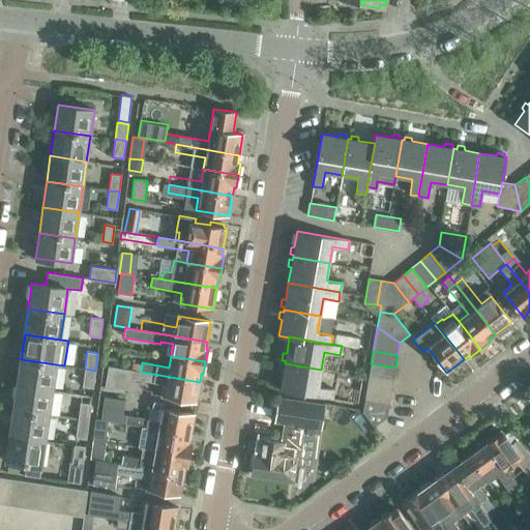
[(56,364),(21,359),(17,385),(53,390),(56,364)]
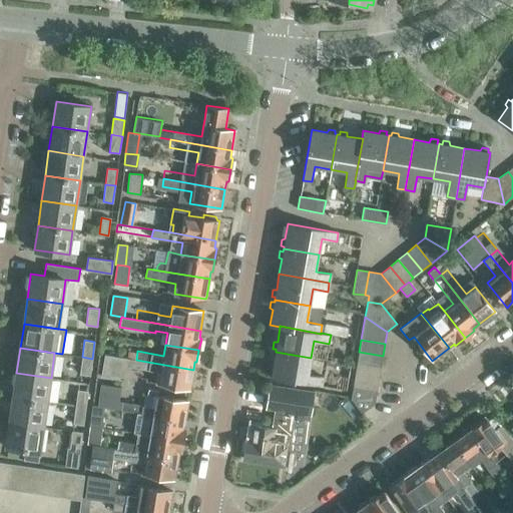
[(136,360),(137,351),(129,350),(127,358),(136,360)]
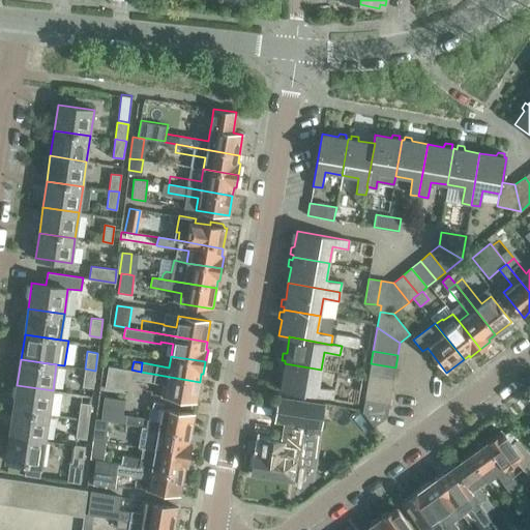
[(318,386),(321,370),(285,363),(285,365),(281,365),(280,372),(283,374),(281,389),(332,399),(334,389),(318,386)]
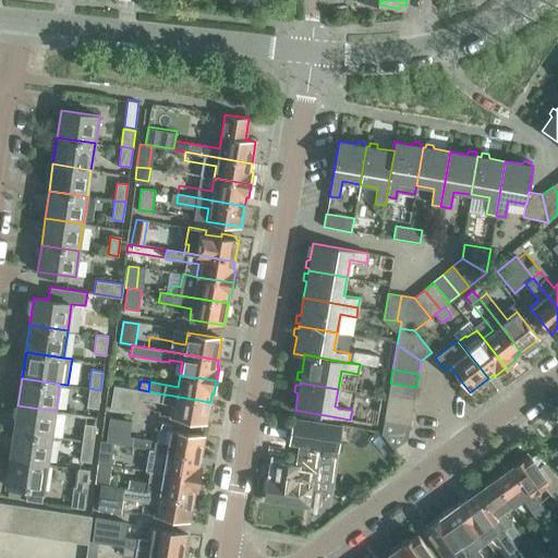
[(414,400),(416,387),(390,383),(388,396),(414,400)]
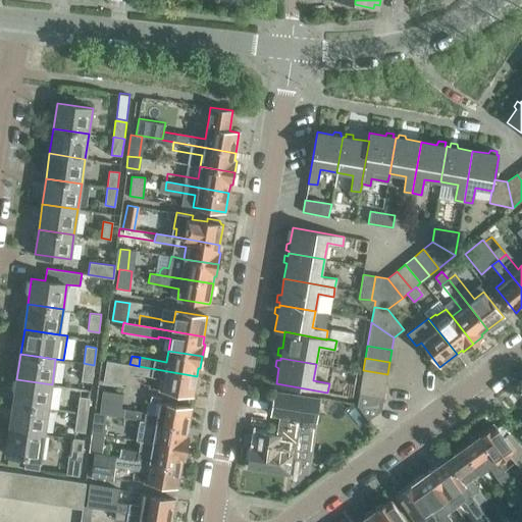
[(199,377),(197,377),(197,376),(139,366),(129,364),(106,360),(103,383),(122,386),(125,372),(140,374),(163,378),(161,390),(194,396),(195,386),(198,386),(199,377)]
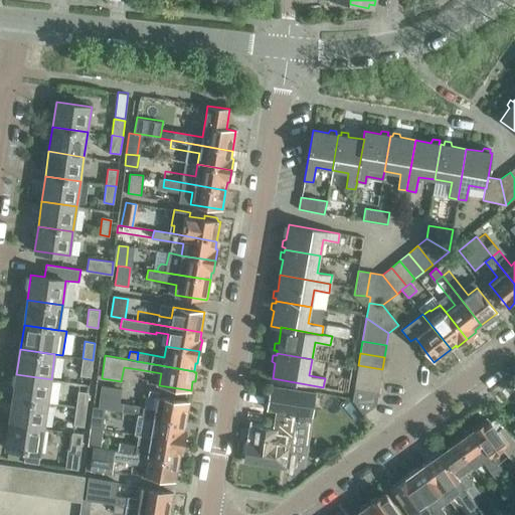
[(82,358),(80,376),(91,377),(93,360),(82,358)]
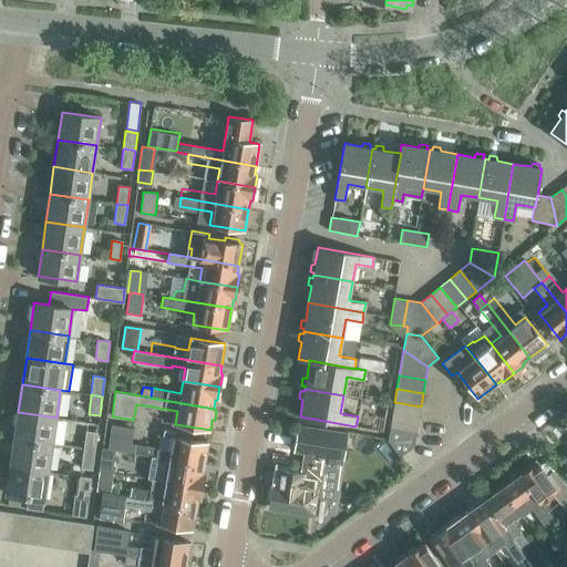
[(421,406),(394,402),(392,415),(419,420),(421,406)]
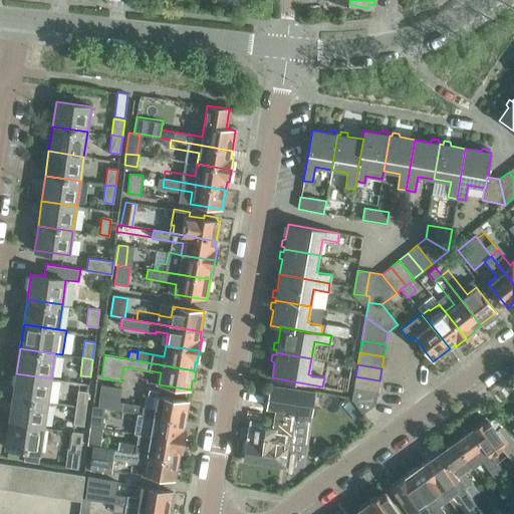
[(324,377),(322,387),(346,391),(348,376),(325,372),(324,377)]
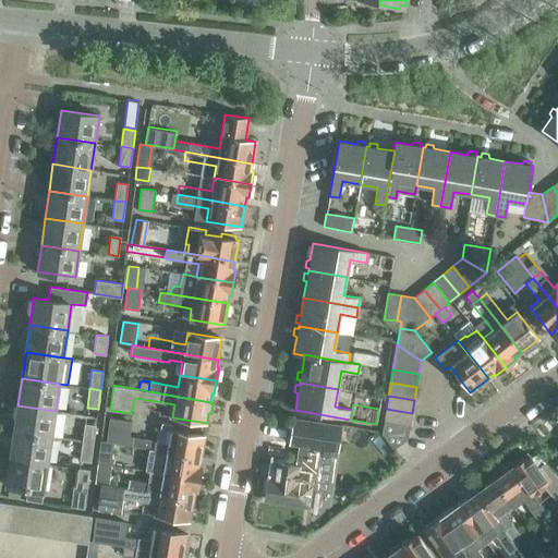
[(17,405),(14,432),(51,438),(56,411),(17,405)]
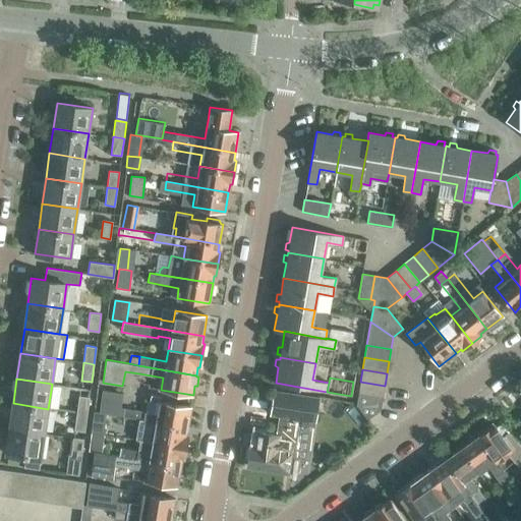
[(360,382),(358,393),(383,397),(385,386),(360,382)]
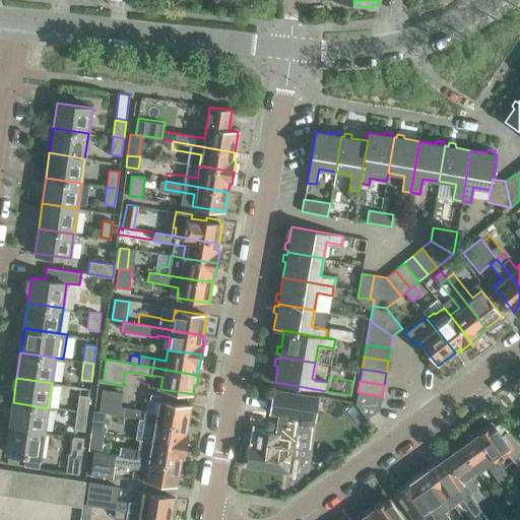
[(250,447),(247,465),(289,470),(293,456),(309,458),(317,395),(273,389),(269,413),(278,415),(275,434),(259,431),(256,448),(250,447)]
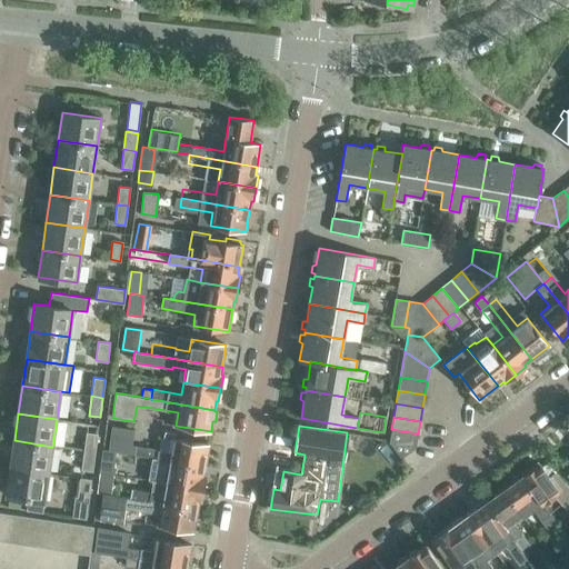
[(209,445),(173,439),(171,451),(131,445),(135,430),(111,427),(108,450),(118,452),(151,458),(205,467),(209,445)]
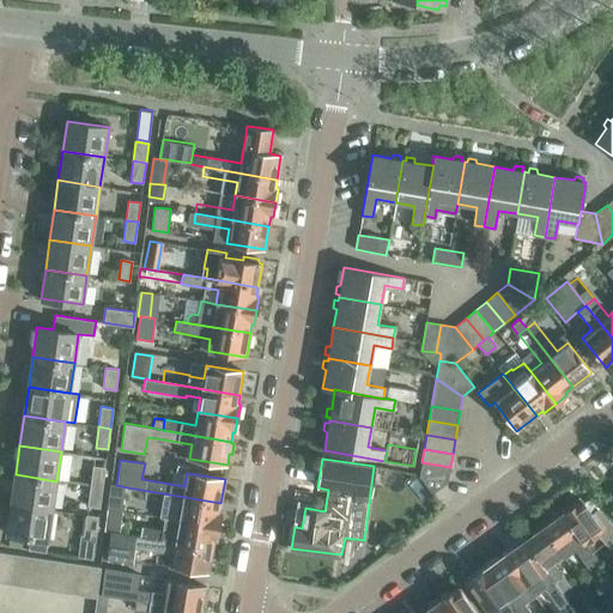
[(432,493),(448,481),(450,467),(422,462),(419,477),(432,493)]
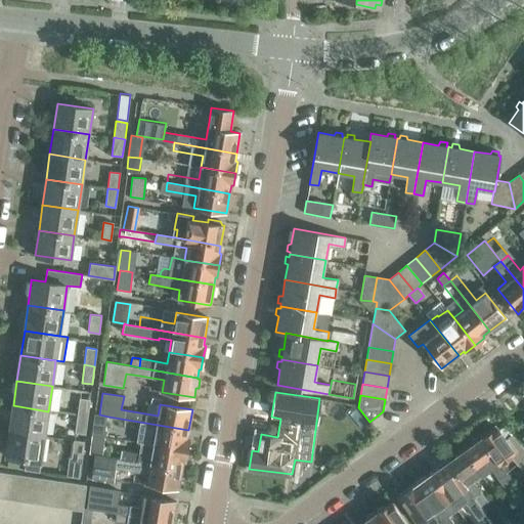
[(79,398),(77,416),(87,417),(89,400),(79,398)]
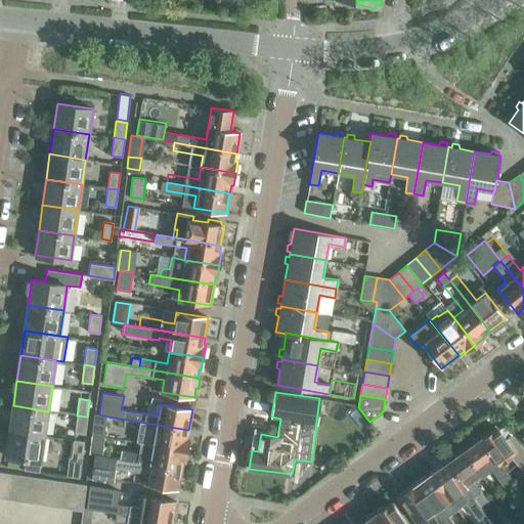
[(13,405),(9,431),(44,436),(48,411),(13,405)]
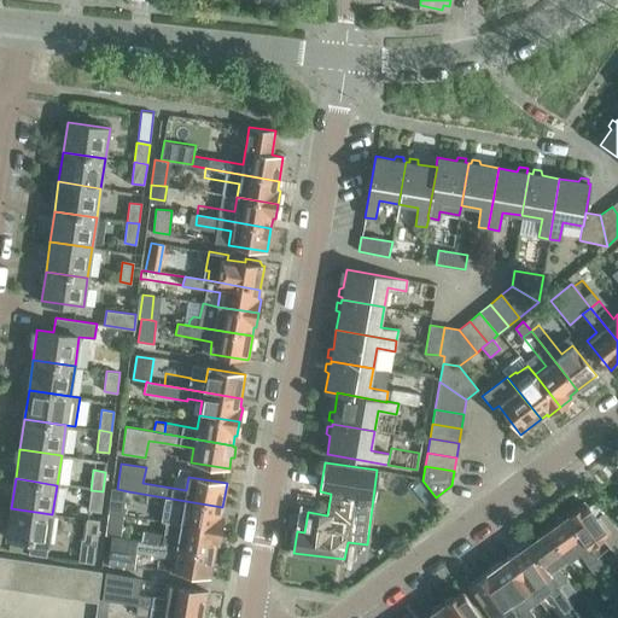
[(114,489),(110,512),(126,514),(128,491),(117,489),(114,489)]
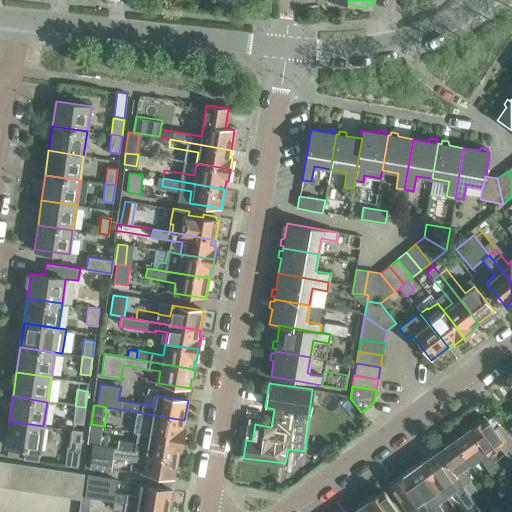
[(73,422),(83,423),(85,407),(75,406),(73,422)]
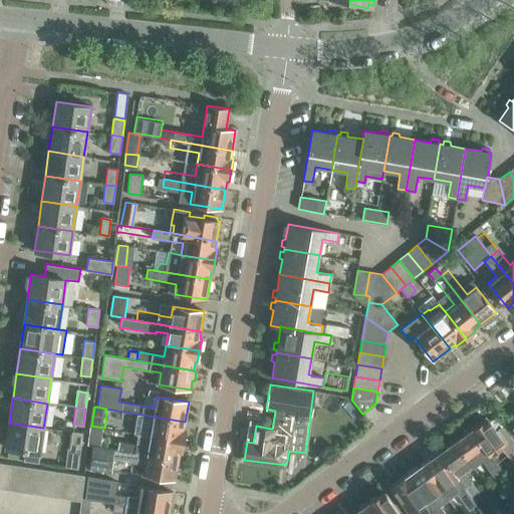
[(138,434),(184,442),(186,430),(184,430),(185,422),(137,414),(134,433),(138,434)]
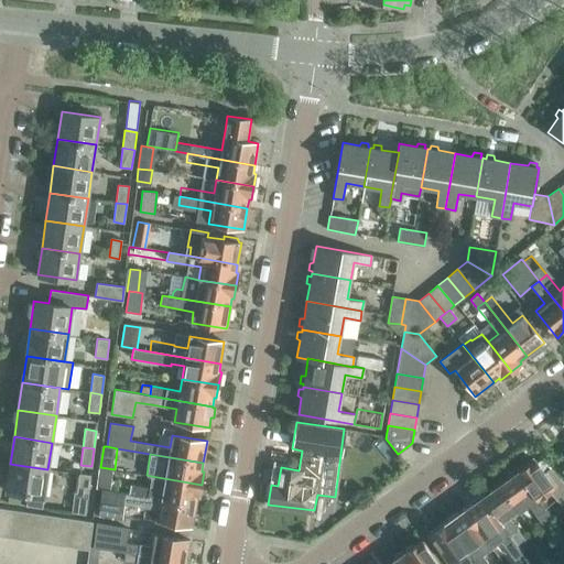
[(528,465),(527,463),(514,470),(535,499),(546,491),(563,510),(563,483),(550,468),(544,473),(534,459),(528,465)]
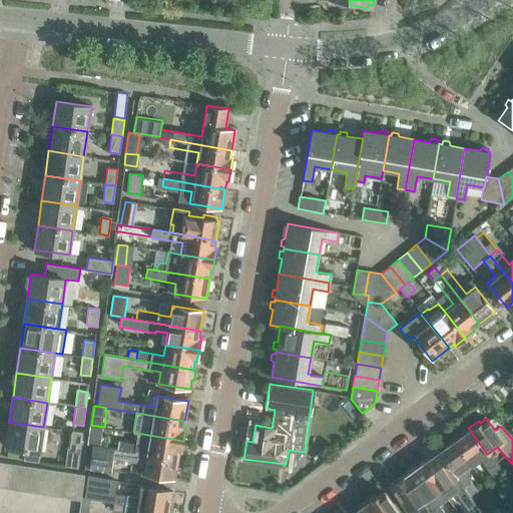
[(38,462),(43,427),(9,422),(5,447),(25,450),(24,460),(38,462)]
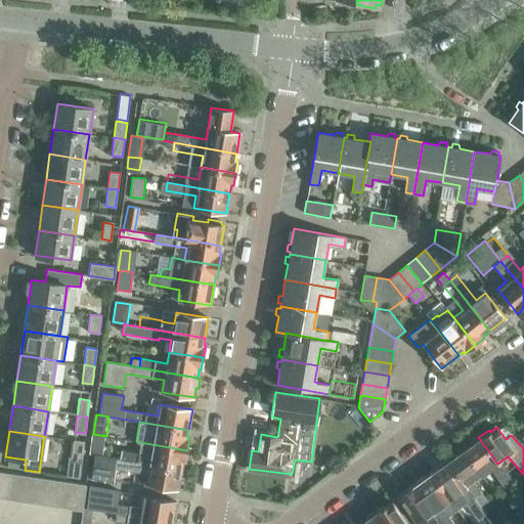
[(103,456),(106,436),(93,434),(91,454),(95,454),(103,456)]
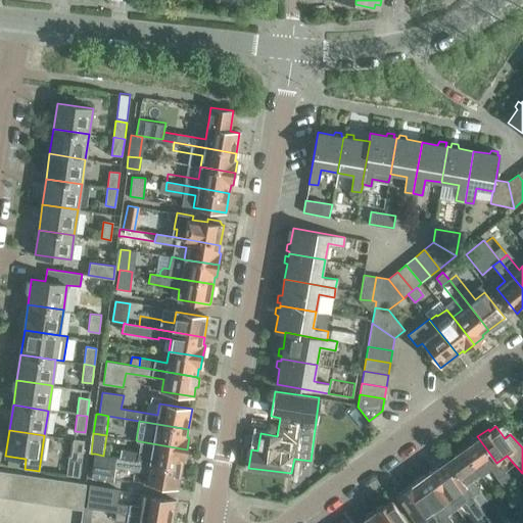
[(463,449),(481,475),(489,468),(504,487),(511,483),(496,463),(477,436),(468,443),(469,445),(463,449)]
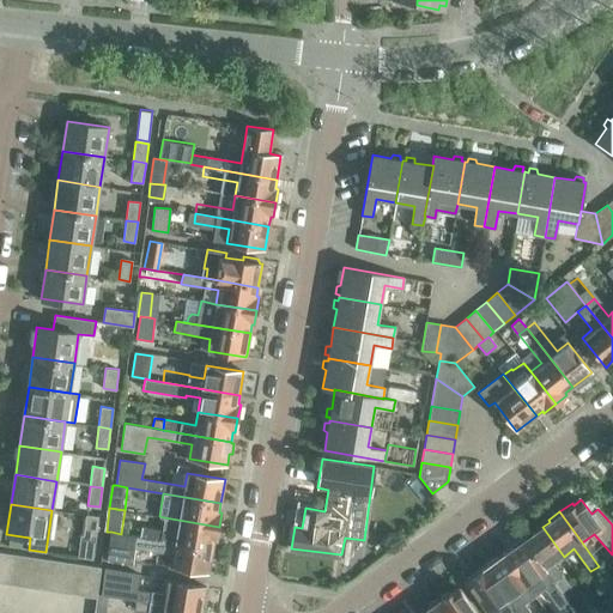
[(92,558),(95,536),(97,517),(86,515),(83,535),(80,534),(77,557),(92,558)]
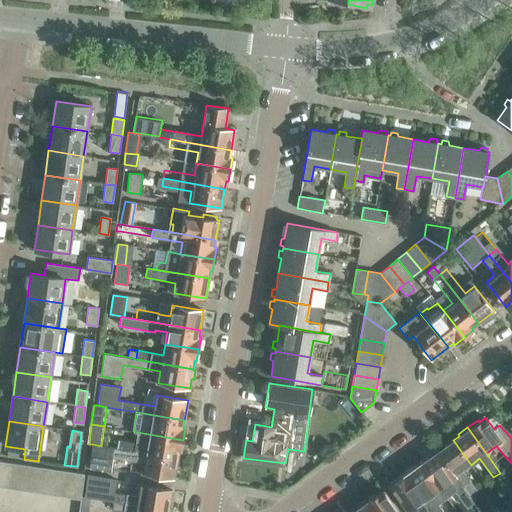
[(117,448),(177,459),(179,451),(181,451),(183,440),(137,432),(135,443),(118,440),(117,448)]
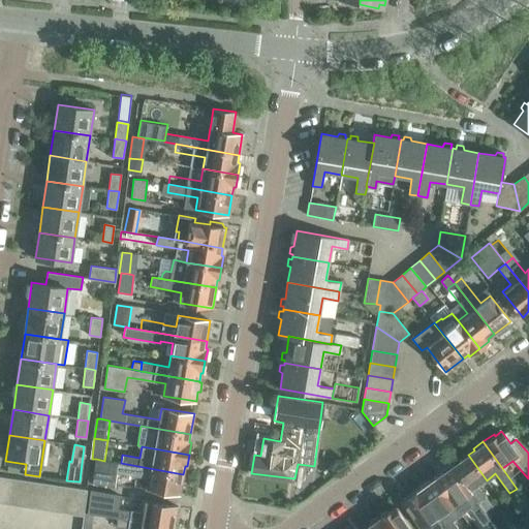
[(477,486),(487,480),(468,455),(462,459),(461,457),(450,465),(484,511),(492,506),(477,486)]
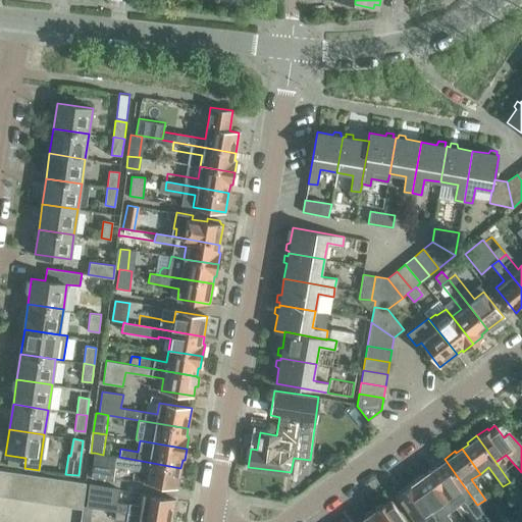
[(145,482),(177,487),(180,468),(119,457),(103,455),(95,453),(91,477),(113,481),(115,466),(147,471),(145,482)]
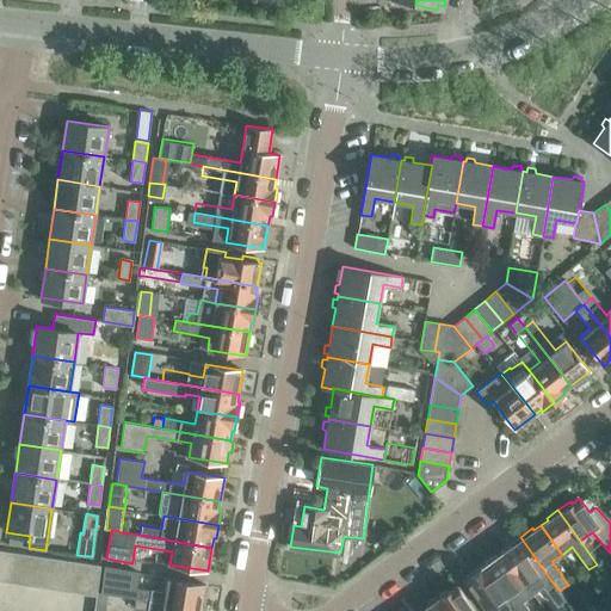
[(511,548),(504,553),(524,581),(532,593),(543,586),(555,603),(563,597),(560,592),(559,591),(520,537),(508,545),(511,548)]
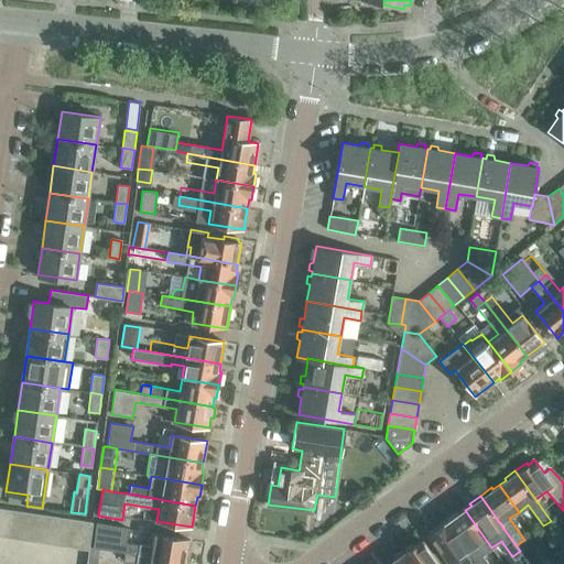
[(13,510),(0,508),(0,510),(0,535),(10,538),(13,510)]
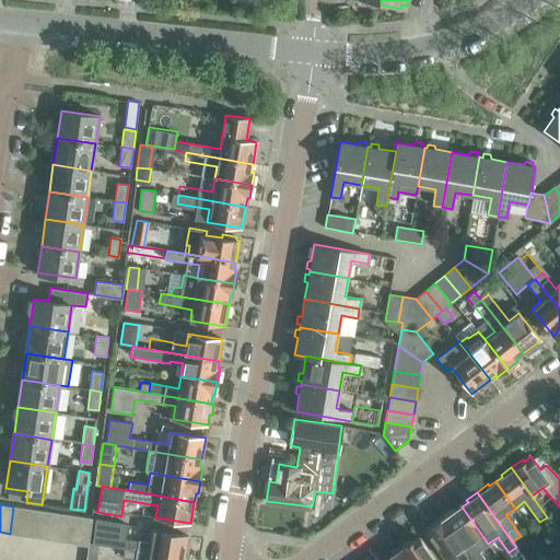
[(23,536),(26,509),(13,506),(10,534),(23,536)]
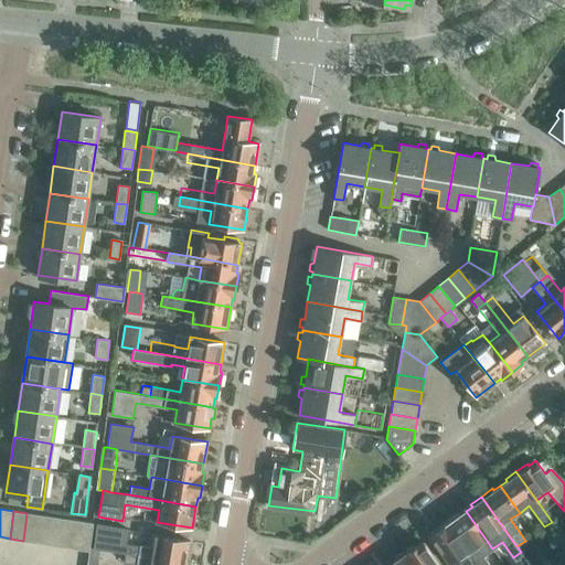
[(457,513),(446,521),(477,564),(490,564),(476,544),(484,537),(466,511),(459,515),(457,513)]
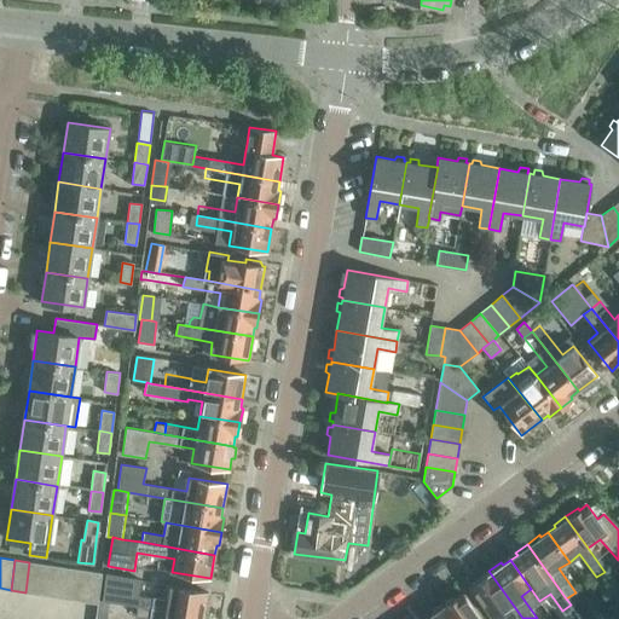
[(44,565),(29,562),(25,593),(40,595),(44,565)]
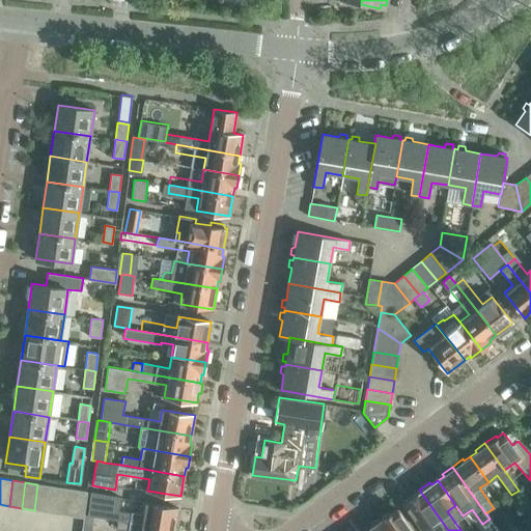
[(47,512),(50,485),(37,484),(34,510),(47,512)]
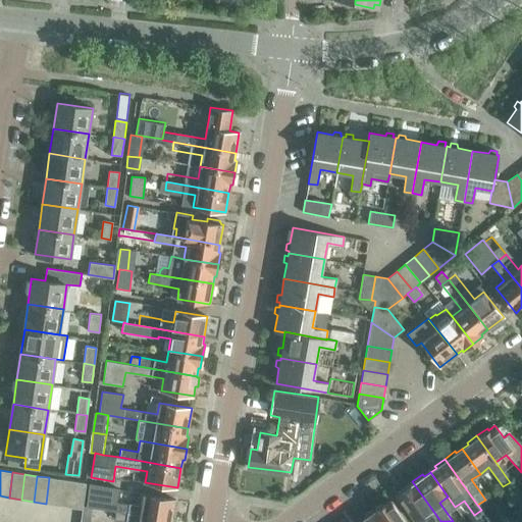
[(61,479),(49,477),(46,504),(58,505),(61,479)]
